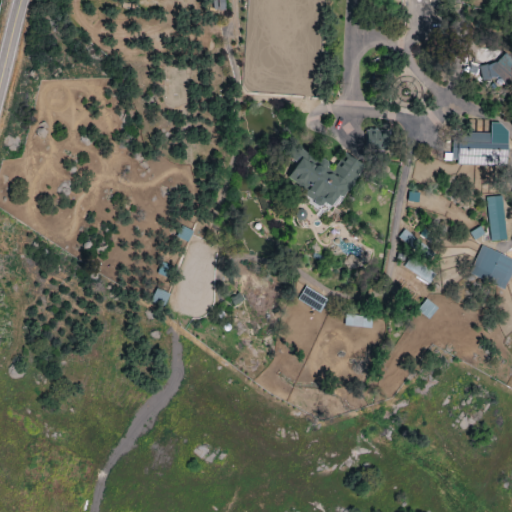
[(225,0),(212,0),(213,10),(225,10),(225,0)]
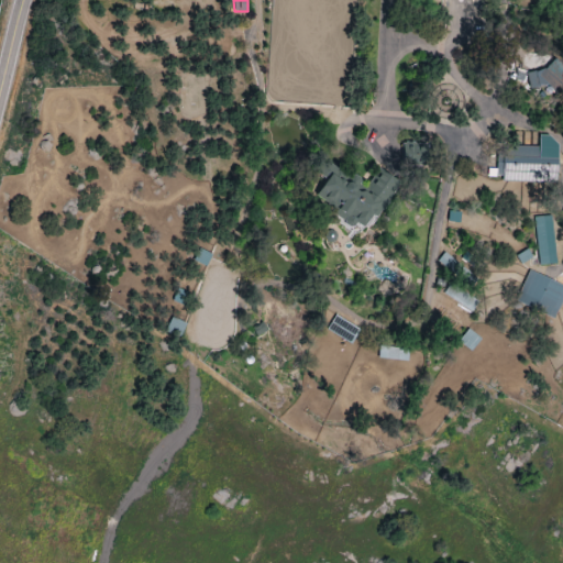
[(527,70),(529,91),(562,87),(562,70),(562,66),(527,70)]
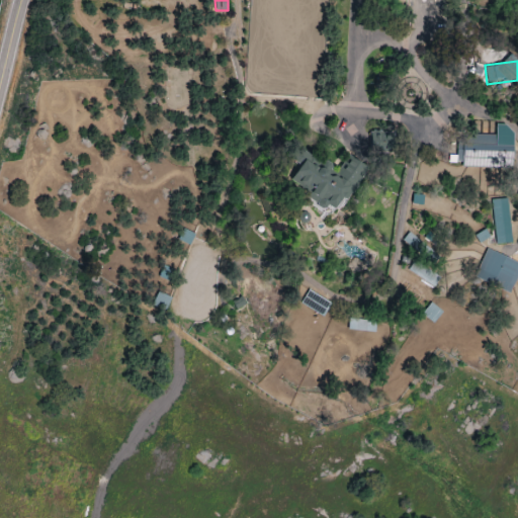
[(512,168),(514,125),(497,124),(496,136),(467,135),(466,146),(457,145),(457,157),(449,156),(448,165),(512,168)]
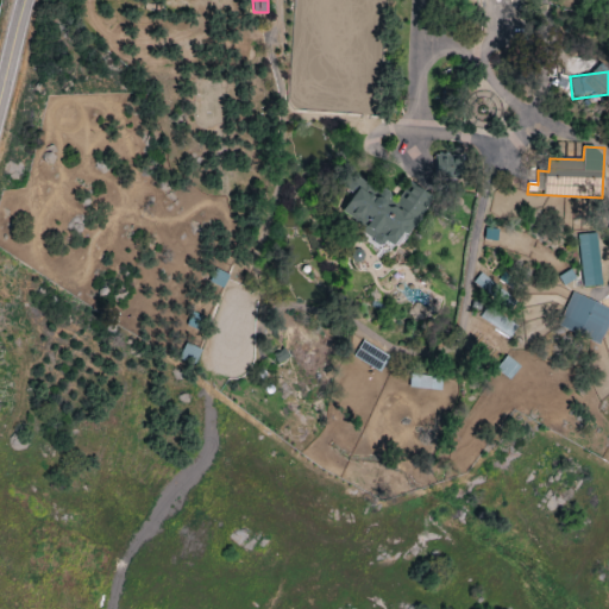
[(452,155),(437,155),(437,176),(452,176),(452,155)]
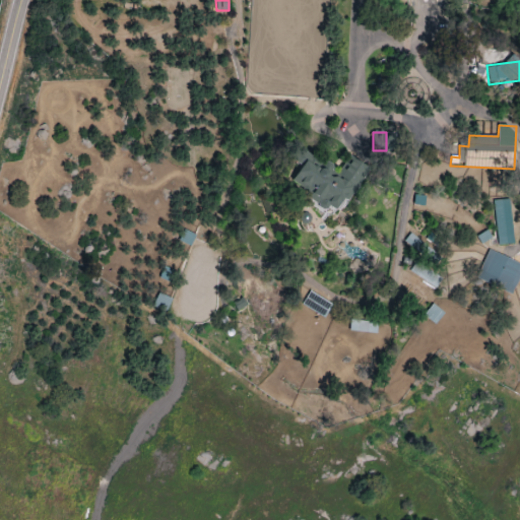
[(368,167),(346,155),(339,168),(327,160),(325,165),(309,156),(295,183),(313,193),(309,200),(328,210),(330,206),(343,212),(368,167)]
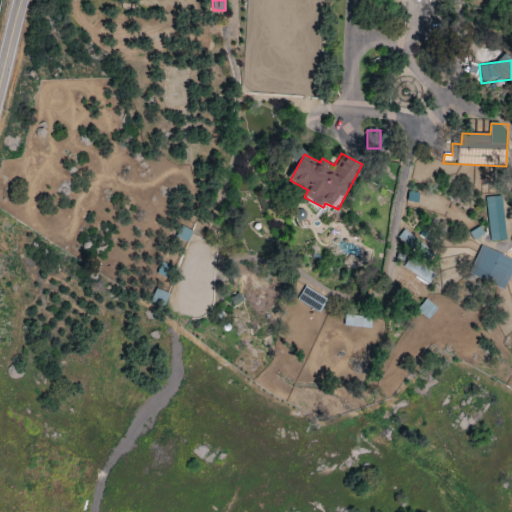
[(485,198),(490,241),(506,240),(501,196),(485,198)]
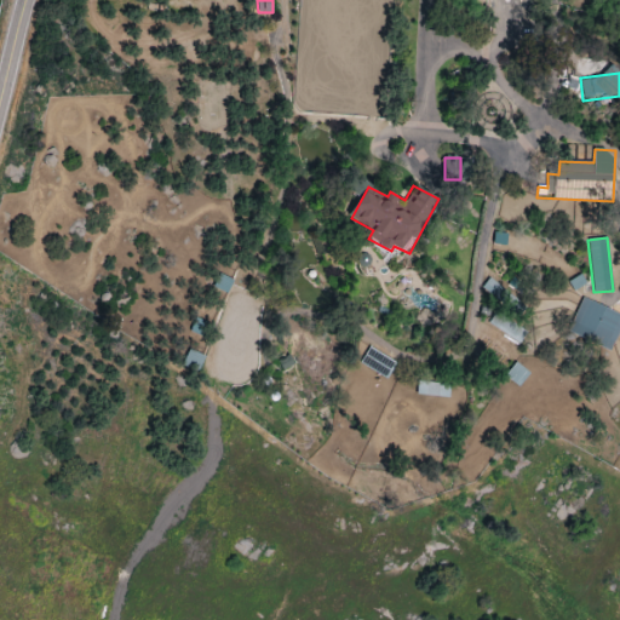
[(568,334),(613,350),(619,328),(619,313),(580,299),(568,334)]
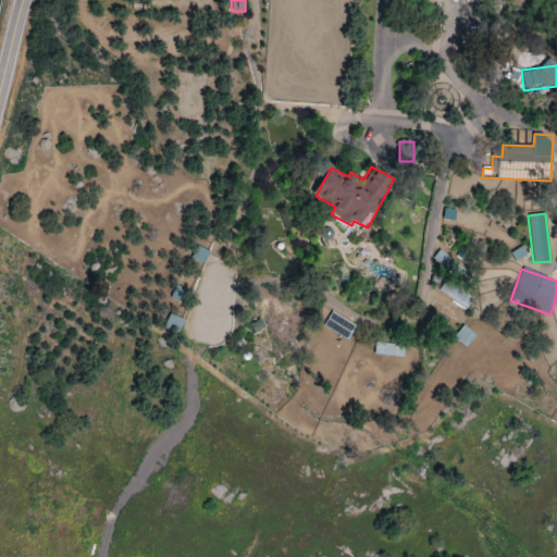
[(162,329),(176,334),(183,320),(169,313),(162,329)]
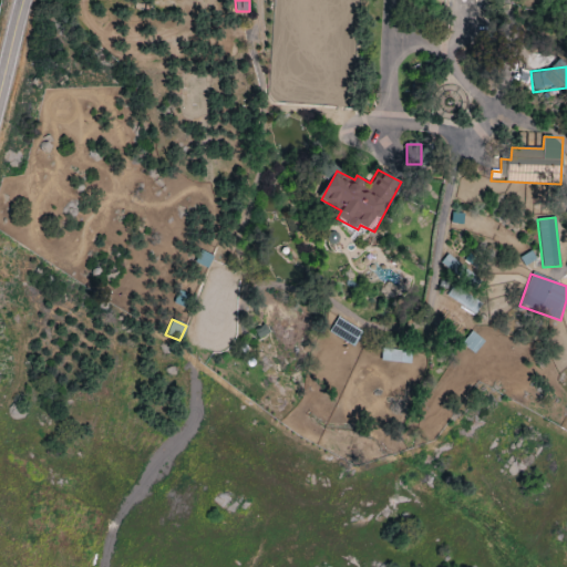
[(463,344),(475,353),(485,341),(472,331),(463,344)]
